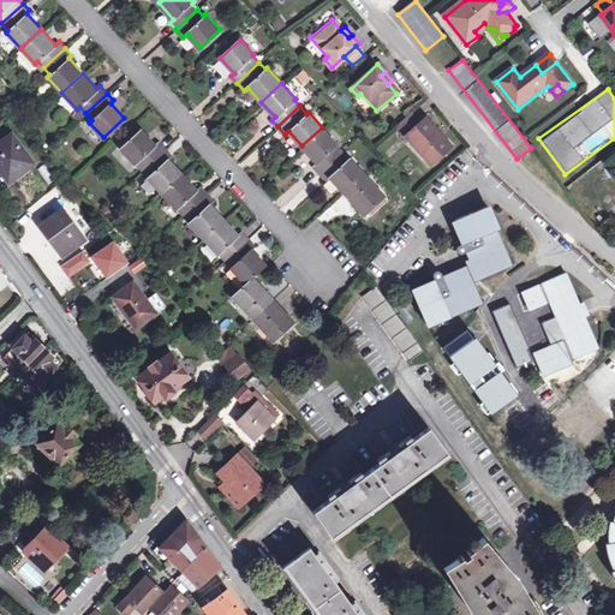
[(405,136),(430,166),(451,149),(424,119),(418,125),(408,114),(393,127),(402,138),(405,136)]
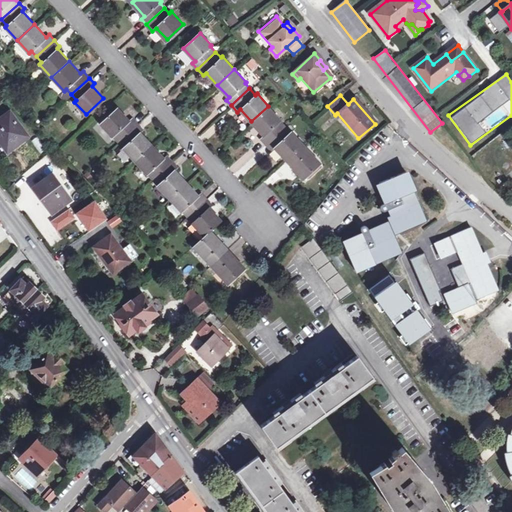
[(268,106),(251,121),(264,134),(260,137),(266,143),(284,126),(279,120),(281,119),(268,106)]
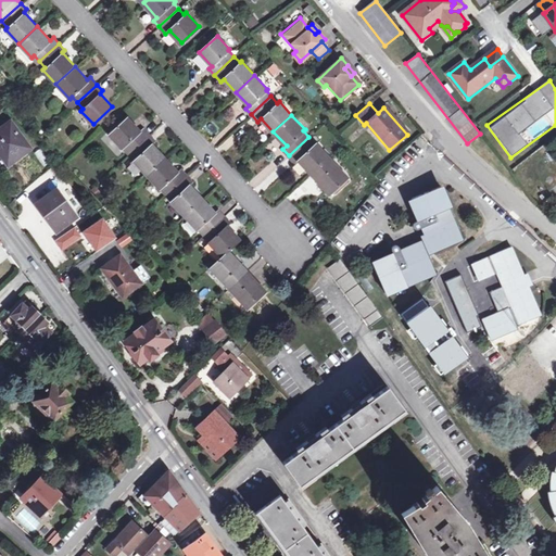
[(131,152),(151,134),(146,127),(142,130),(130,116),(111,134),(125,148),(126,147),(131,152)]
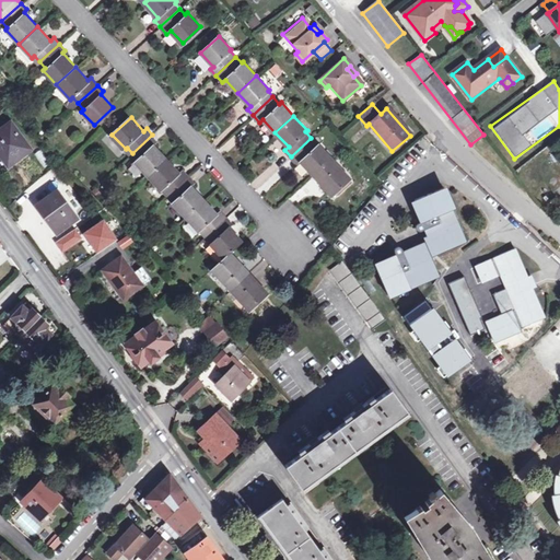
[(0,146),(1,147),(12,162),(30,150),(11,124),(0,130),(0,146)]
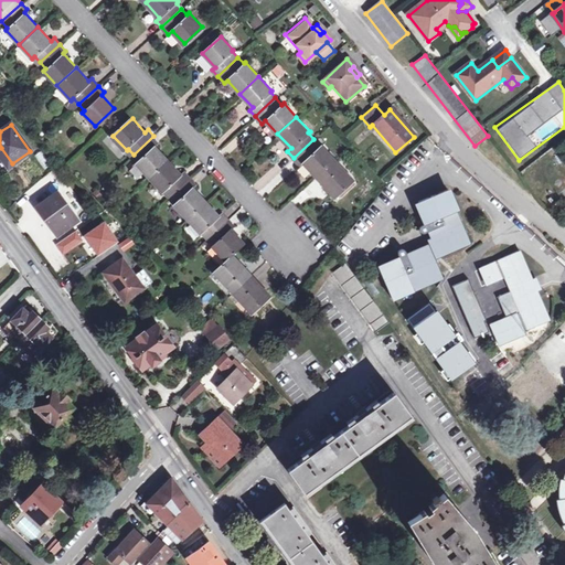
[(153,136),(134,155),(140,161),(138,163),(151,177),(170,159),(157,146),(160,142),(153,136)]
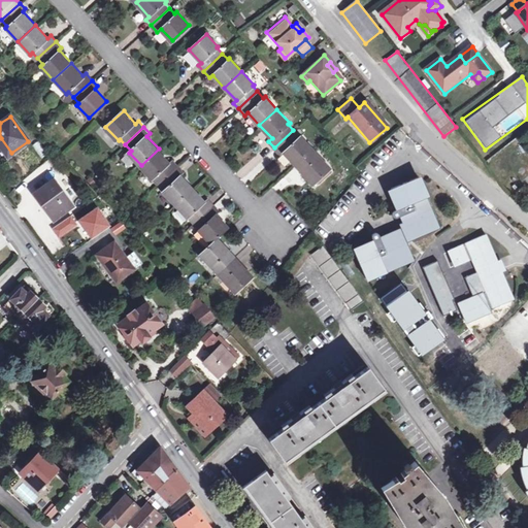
[(293,130),(274,147),(279,153),(283,151),(296,164),(314,149),(300,134),(299,136),(293,130)]
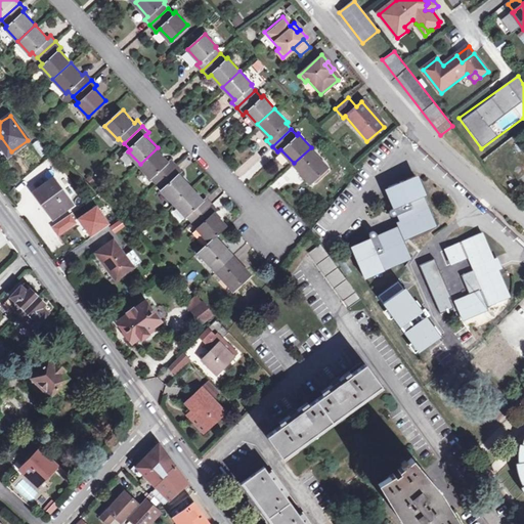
[(0,143),(8,155),(11,151),(1,137),(0,136),(0,143)]
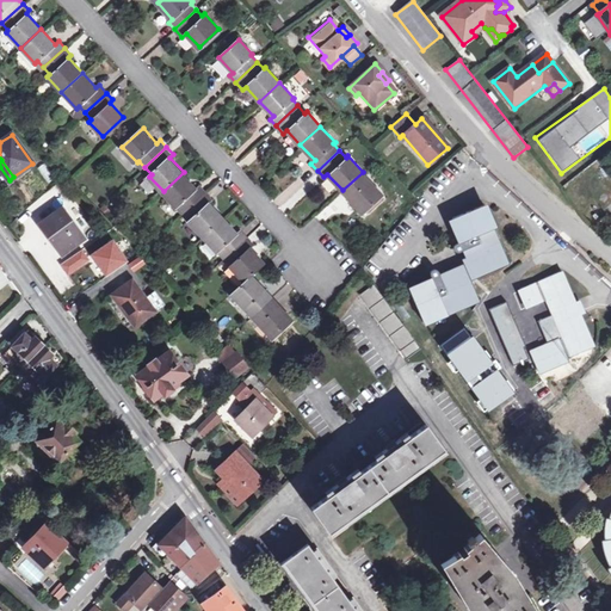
[(610,185),(596,166),(563,191),(586,220),(610,198),(610,185)]
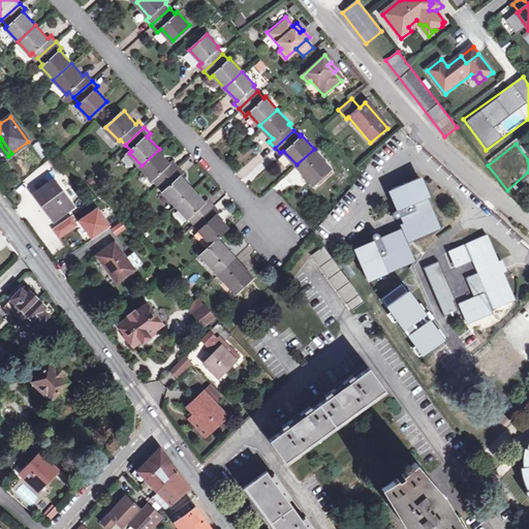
[(160,182),(179,165),(173,159),(170,161),(159,149),(142,165),(153,178),(155,176),(160,182)]
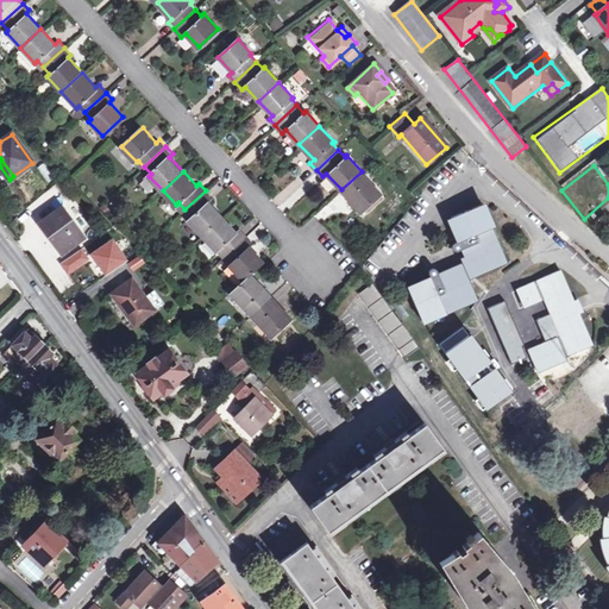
[(362,171),(341,189),(362,211),(381,193),(362,171)]
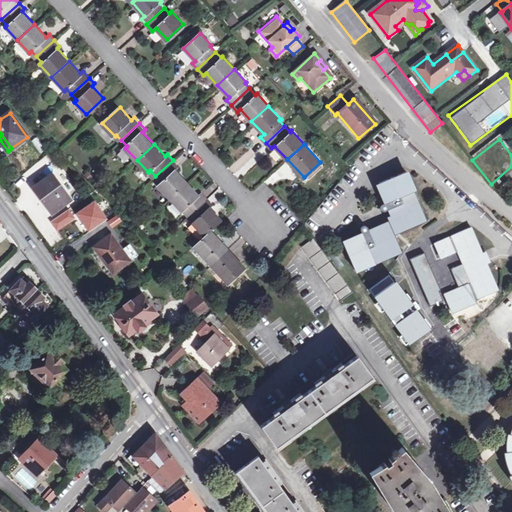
[(117,153),(124,160),(128,156),(122,149),(117,153)]
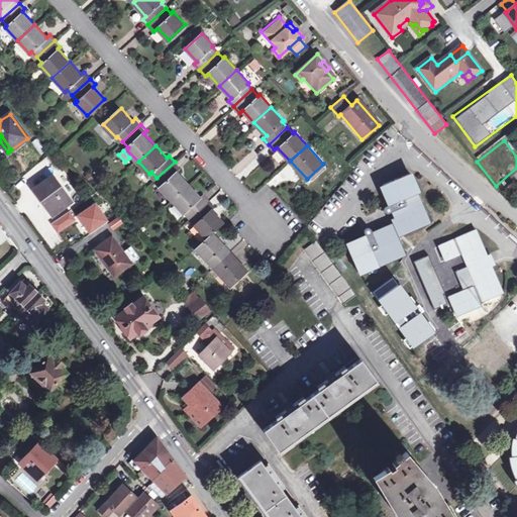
[(180,167),(175,162),(157,178),(162,183),(160,185),(173,198),(189,183),(177,170),(180,167)]
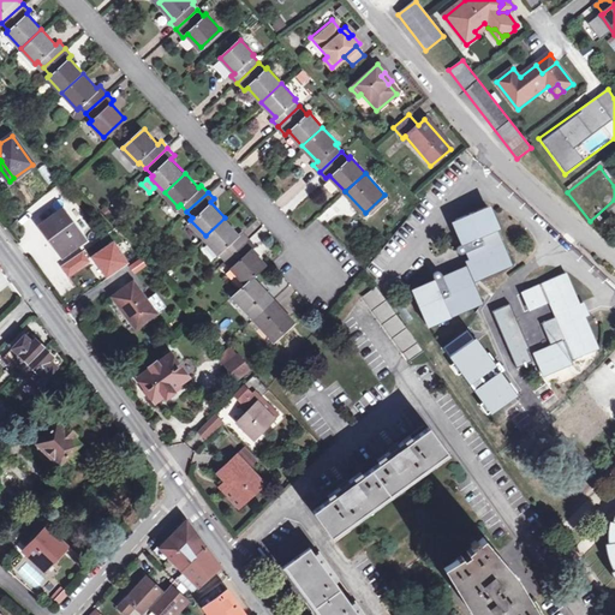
[(488,220),(491,219),(487,207),(454,220),(461,236),(458,237),(461,245),(457,248),(455,252),(459,255),(465,254),(476,279),(511,263),(502,244),(499,245),(488,220)]
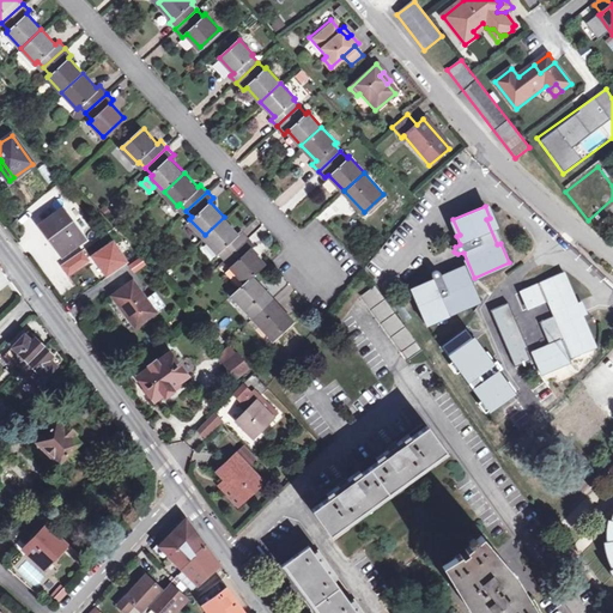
[(64,212),(44,226),(64,254),(83,240),(64,212)]
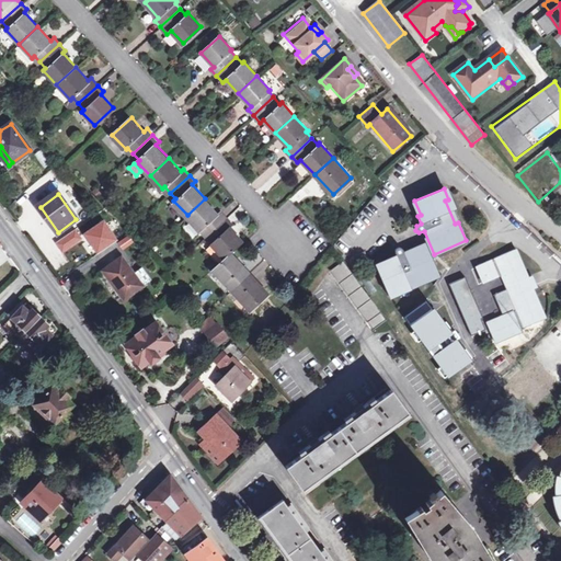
[(205,198),(187,215),(199,229),(202,228),(208,233),(228,216),(221,209),(218,212),(205,198)]
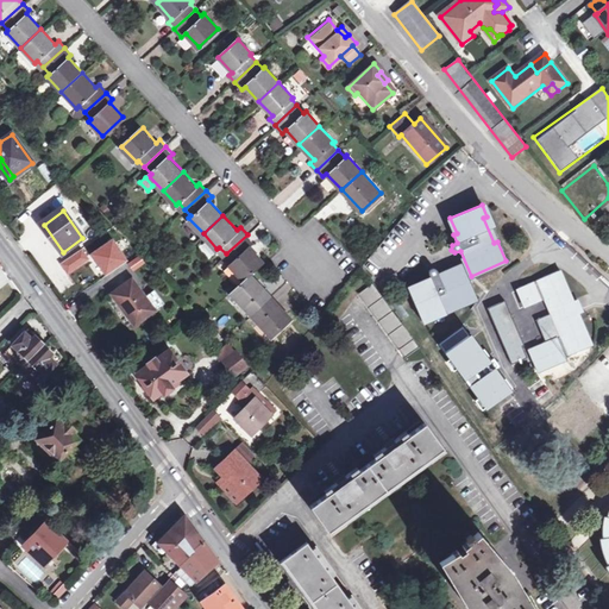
[(494,243),(497,242),(487,217),(483,218),(494,243)]
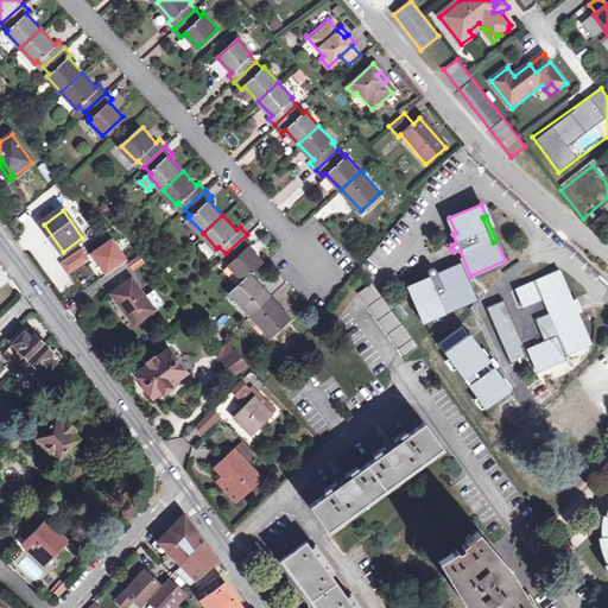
[(245,278),(249,273),(264,260),(249,245),(253,241),(247,234),(226,253),(230,259),(229,261),(245,278)]
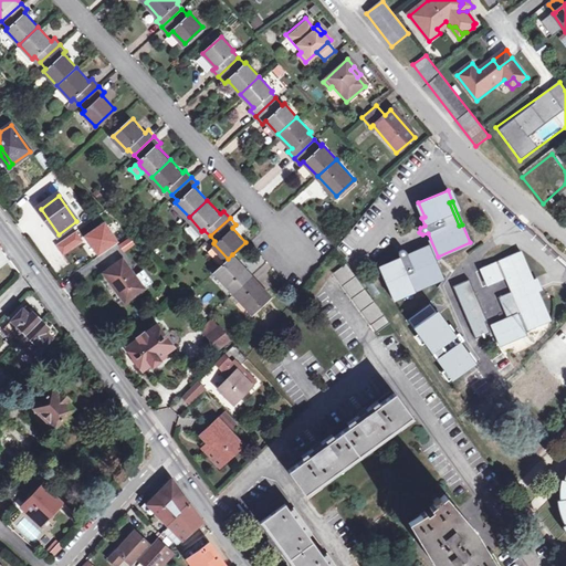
[(104,224),(87,238),(102,254),(118,240),(104,224)]
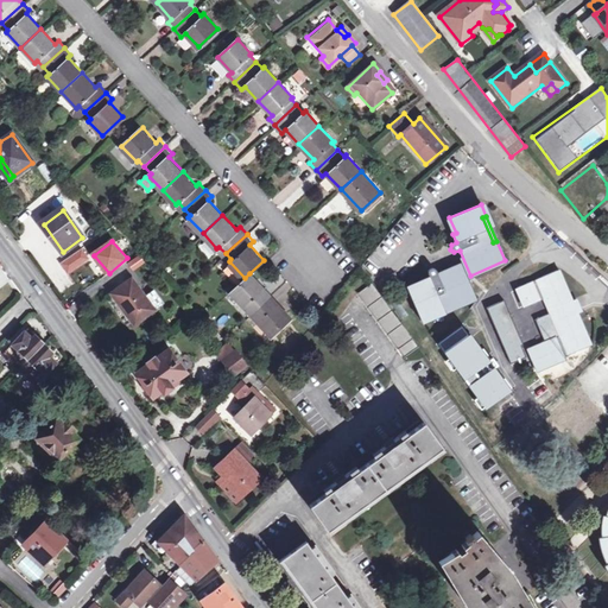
[(78,249),(61,263),(67,271),(84,258),(78,249)]
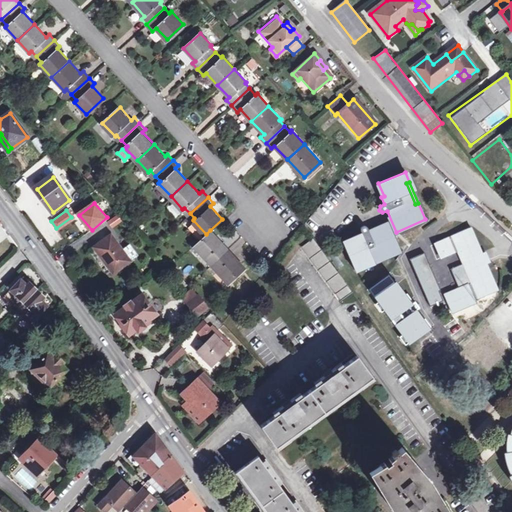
[(107,221),(112,228),(122,221),(117,214),(107,221)]
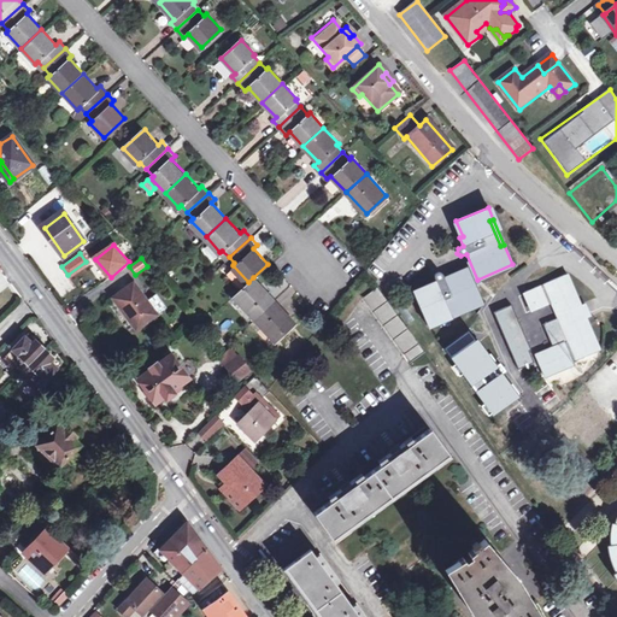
[(463,306),(465,310),(482,303),(470,271),(454,277),(452,274),(444,278),(441,274),(436,272),(434,276),(435,282),(427,285),(428,288),(412,294),(427,325),(438,321),(436,317),(463,306)]
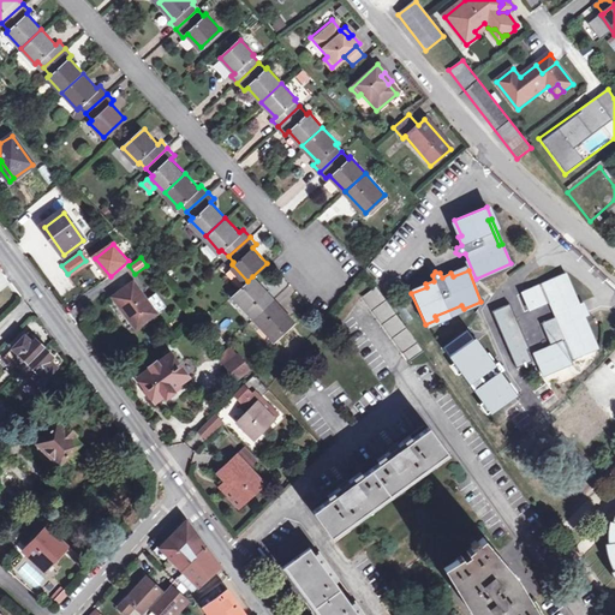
[(523,292),(531,311),(549,304),(565,340),(531,354),(541,375),(595,352),(581,320),(585,317),(580,304),(575,305),(562,274),(523,292)]
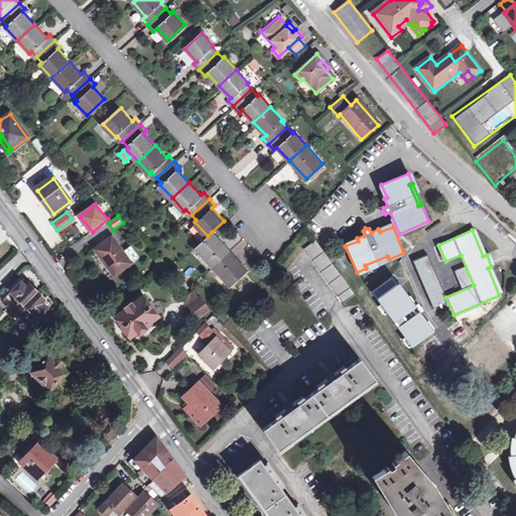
[(212,232),(208,236),(196,247),(214,266),(230,251),(212,232)]
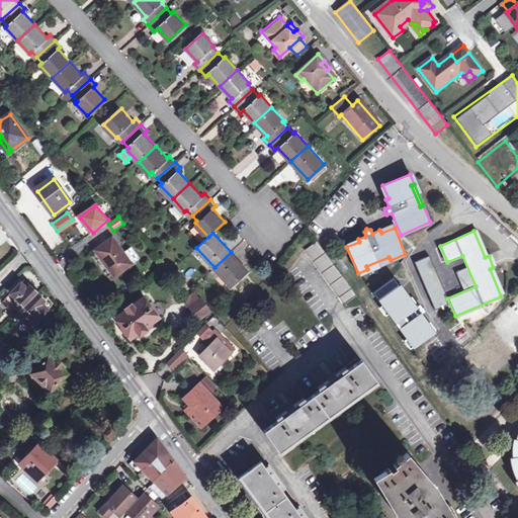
[(135,265),(113,237),(97,249),(117,277),(135,265)]
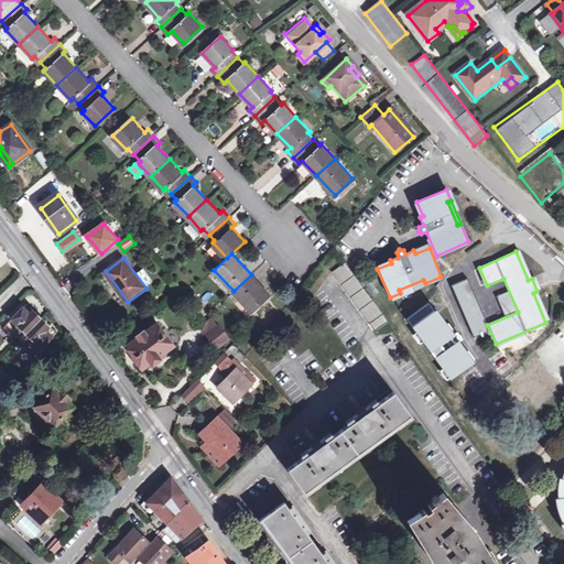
[(390,324),(346,263),(334,272),(378,333),(390,324)]
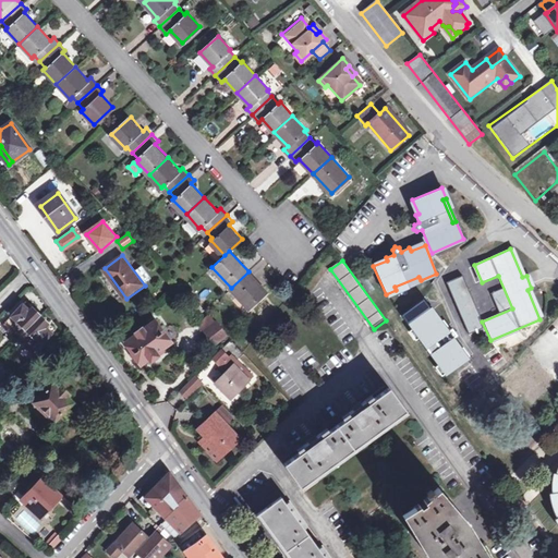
[(249,271),(231,288),(250,308),(267,292),(249,271)]
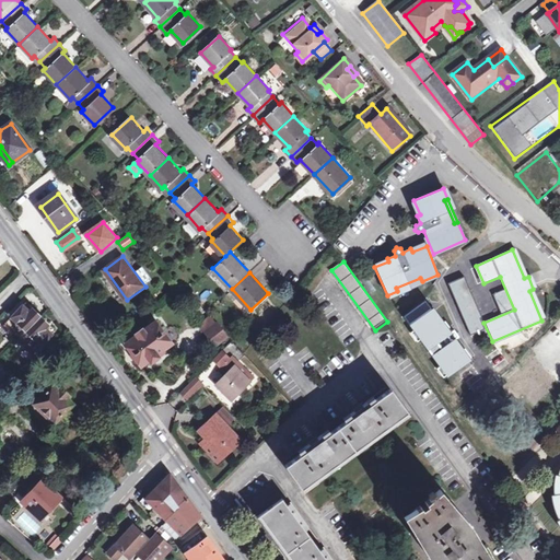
[(397,291),(422,281),(420,278),(396,288),(397,291)]
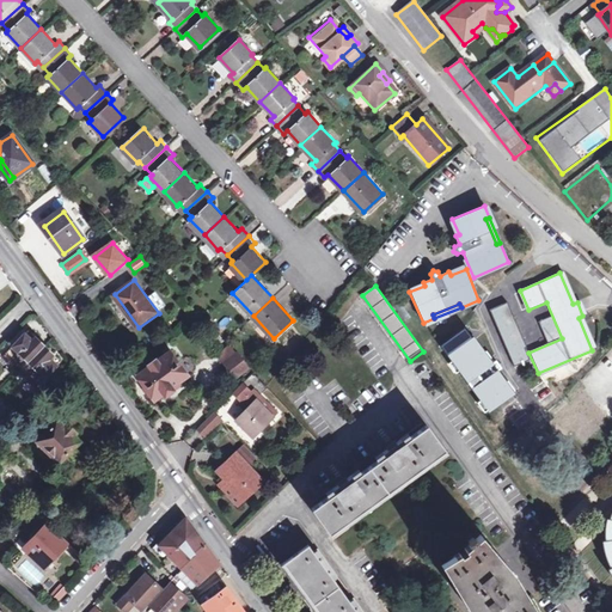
[(24,367),(44,347),(36,337),(32,341),(25,334),(13,346),(19,352),(17,354),(20,357),(17,360),(24,367)]
